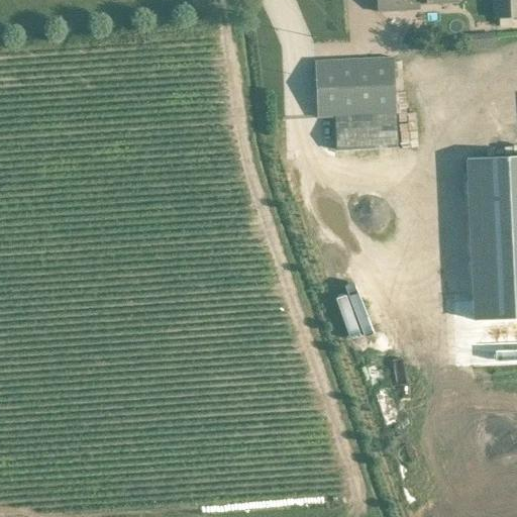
[(376,0),(377,12),(418,10),(418,5),(457,3),(456,0),(376,0)]
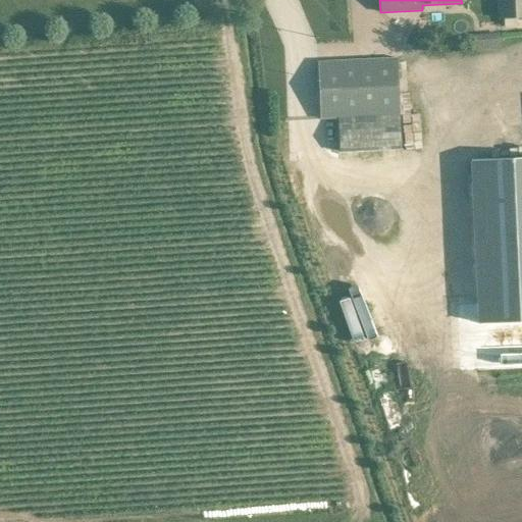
[(521,0),(500,0),(502,19),(504,19),(517,18),(521,18),(521,0)]
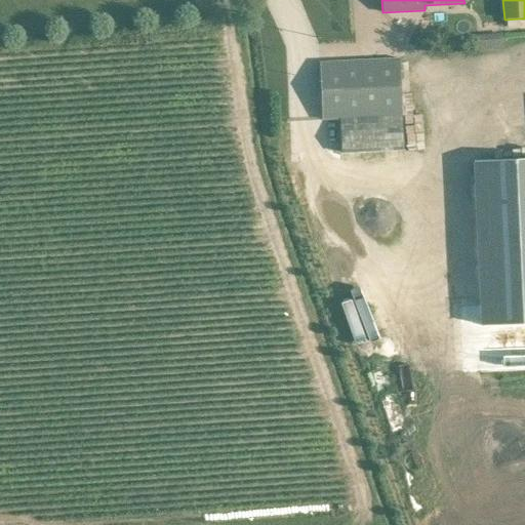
[(520,18),(507,19),(508,29),(520,28),(520,18)]
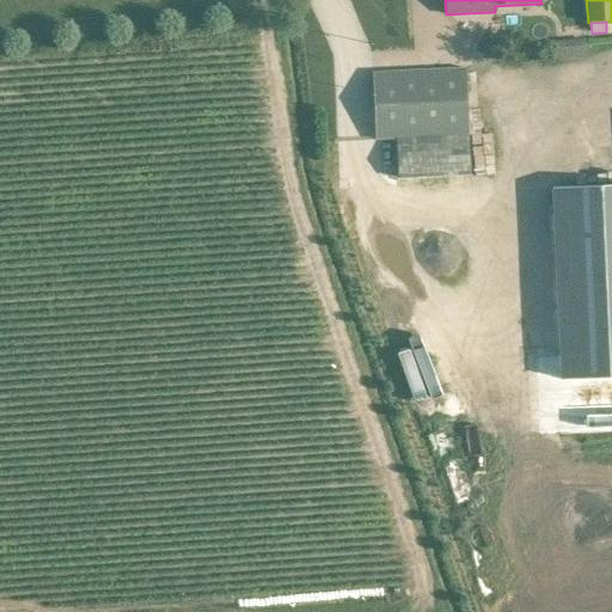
[(369,74),(373,140),(466,135),(464,69),(369,74)]
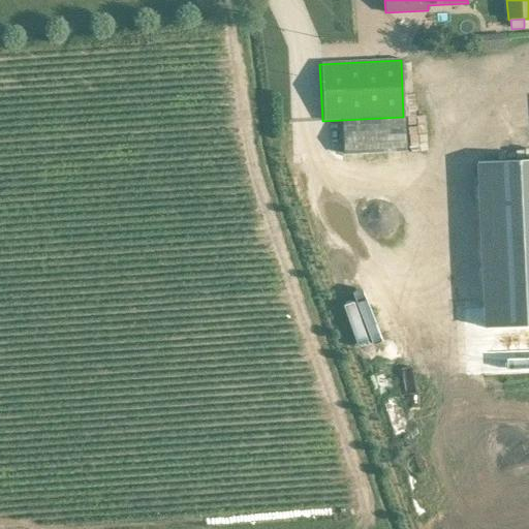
[(528,158),(476,161),(485,325),(528,322),(528,158)]
